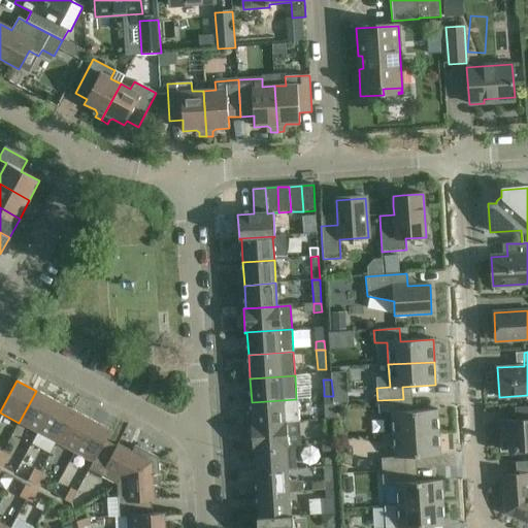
[(19,423),(37,433),(55,400),(36,391),(19,423)]
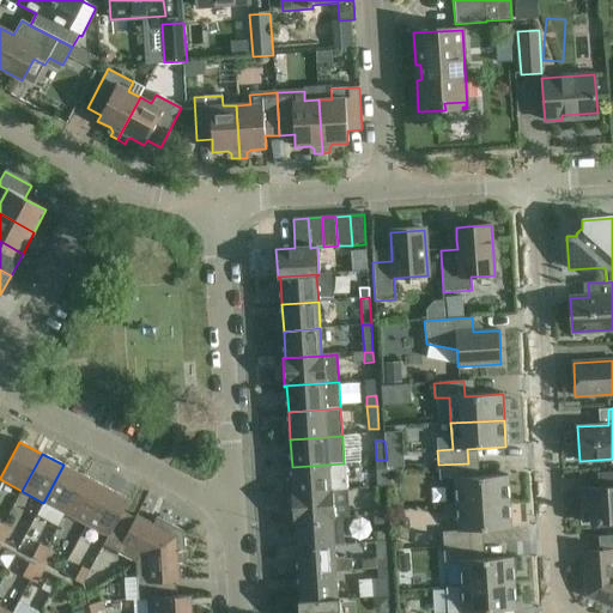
[(388,487),(387,460),(376,460),(377,471),(377,487),(388,487)]
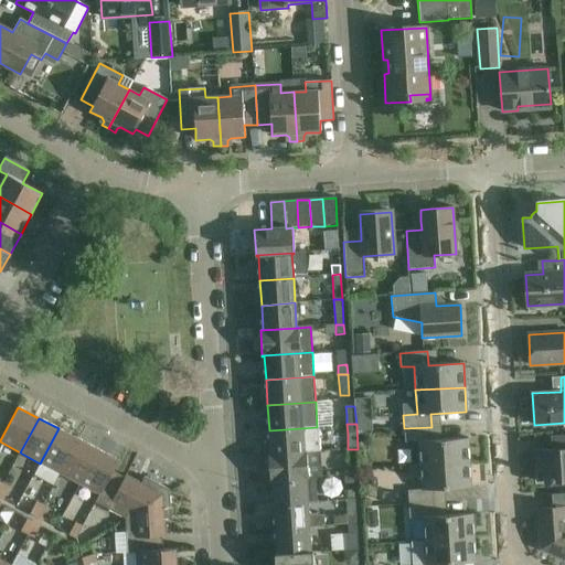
[(268,455),(307,452),(307,451),(320,450),(319,427),(317,427),(269,430),(270,454),(268,455)]
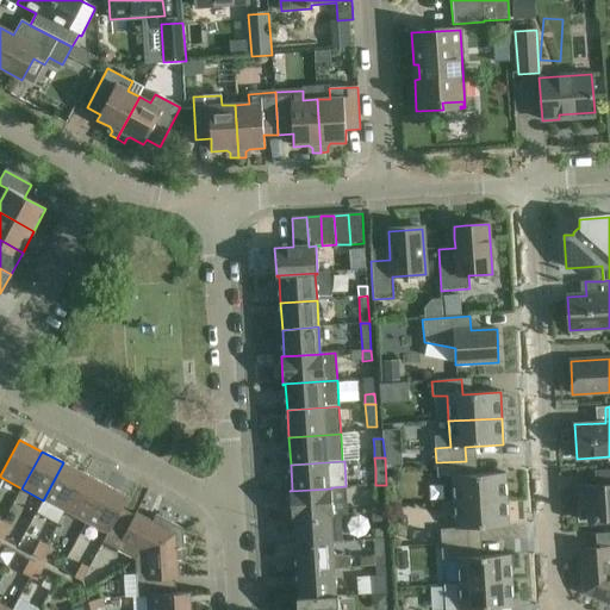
[(452,477),(454,503),(506,499),(505,473),(467,475),(466,461),(436,462),(437,478),(452,477)]
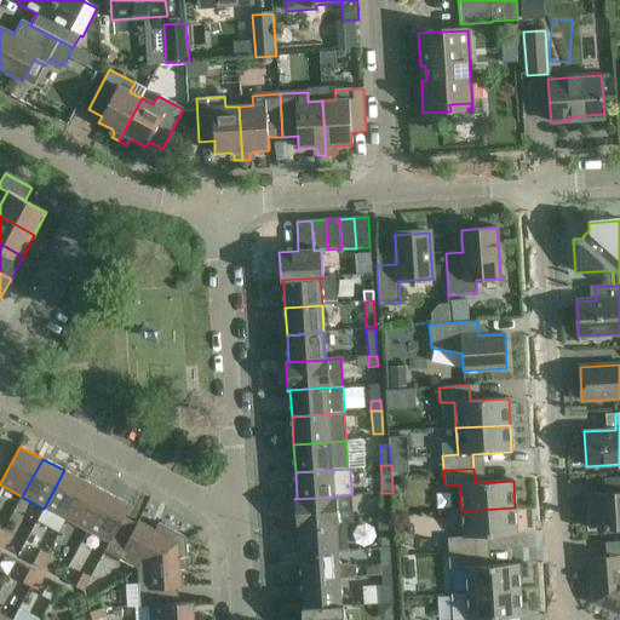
[(44,509),(65,520),(86,482),(64,470),(44,509)]
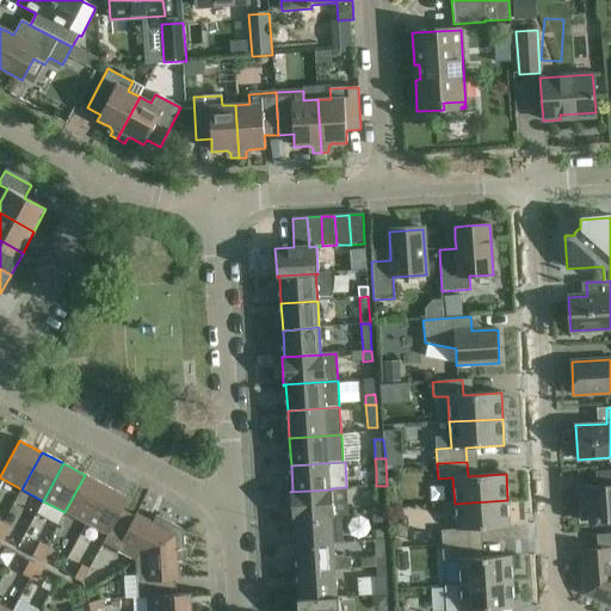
[(603,524),(603,526),(610,525),(610,470),(598,471),(599,487),(579,488),(581,522),(599,520),(603,524)]
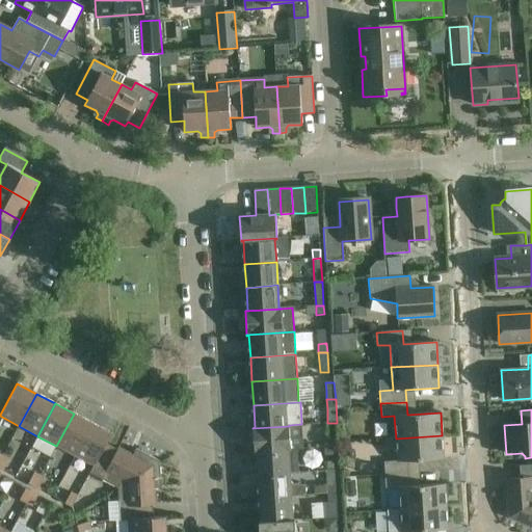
[(56,446),(75,456),(92,424),(74,414),(56,446)]
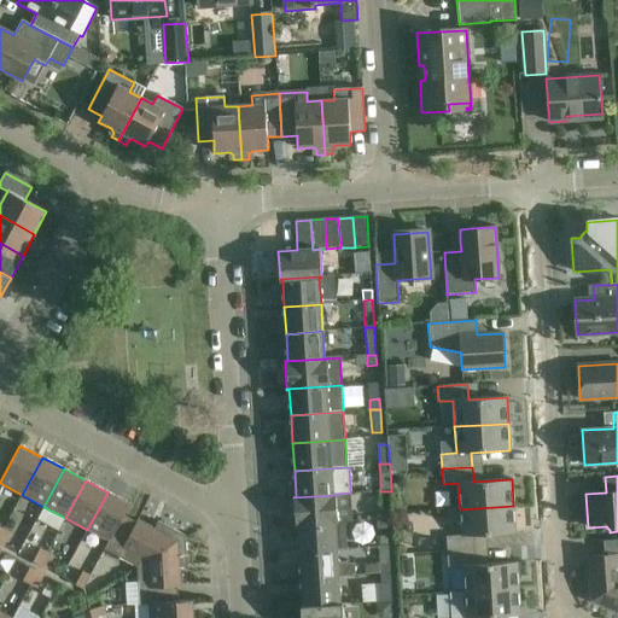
[(87,530),(109,541),(122,549),(136,523),(123,517),(130,505),(108,493),(87,530)]
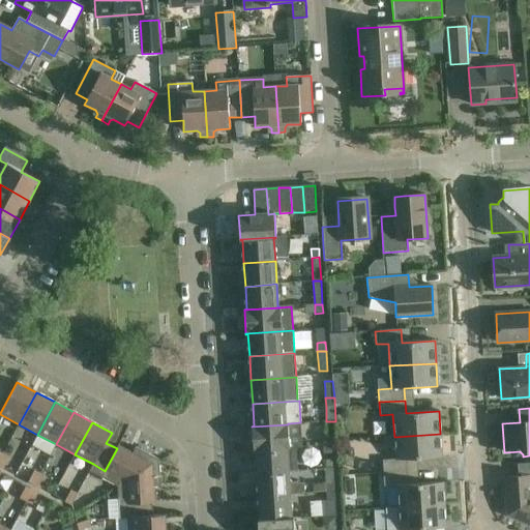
[(252,427),(254,450),(289,448),(288,424),(252,427)]
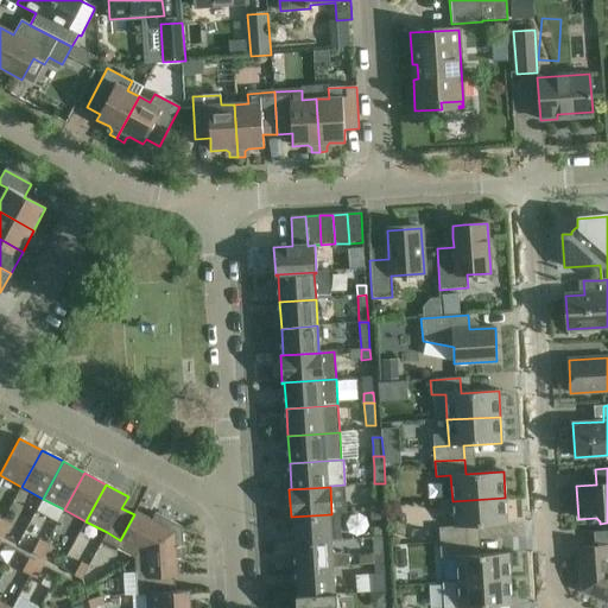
[(438,529),(439,543),(469,542),(469,526),(507,524),(505,498),(453,501),(454,527),(438,529)]
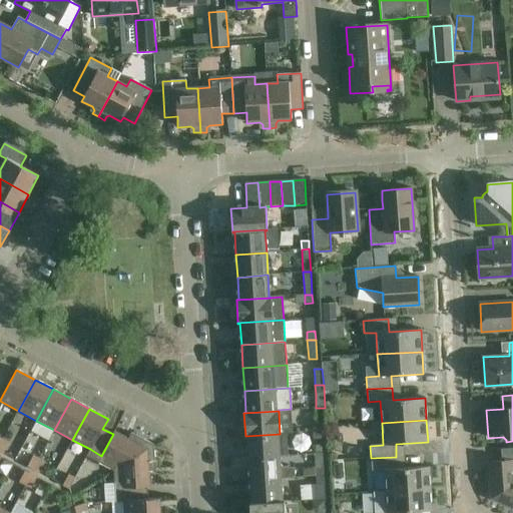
[(313,422),(313,431),(321,430),(320,422),(313,422)]
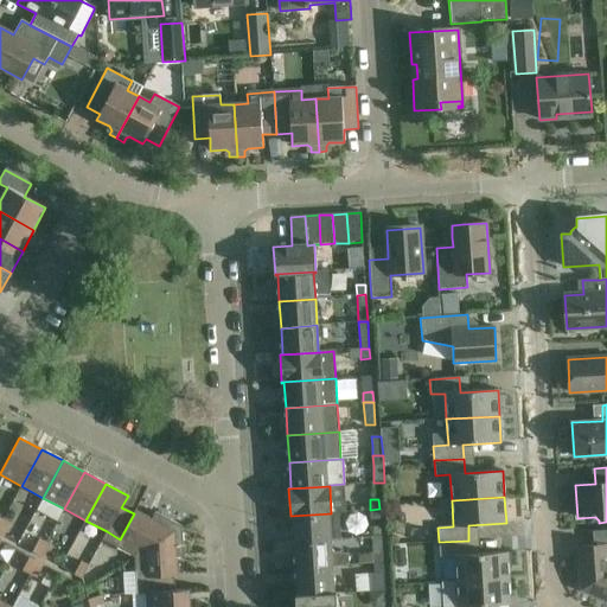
[(379,519),(379,509),(370,510),(371,521),(379,519)]
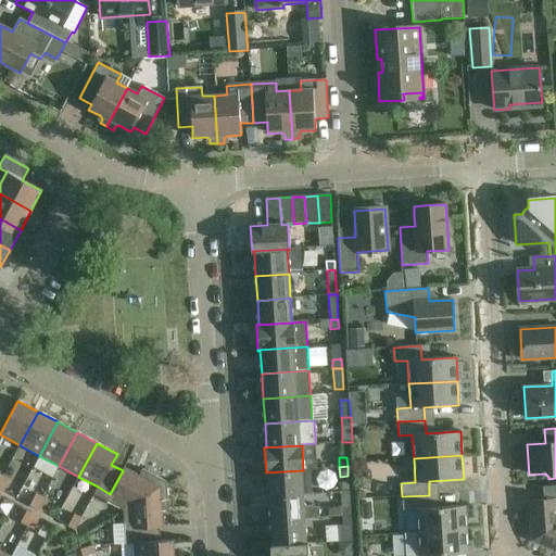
[(93,494),(123,510),(167,482),(142,469),(138,476),(124,468),(123,470),(110,494),(98,487),(93,494)]
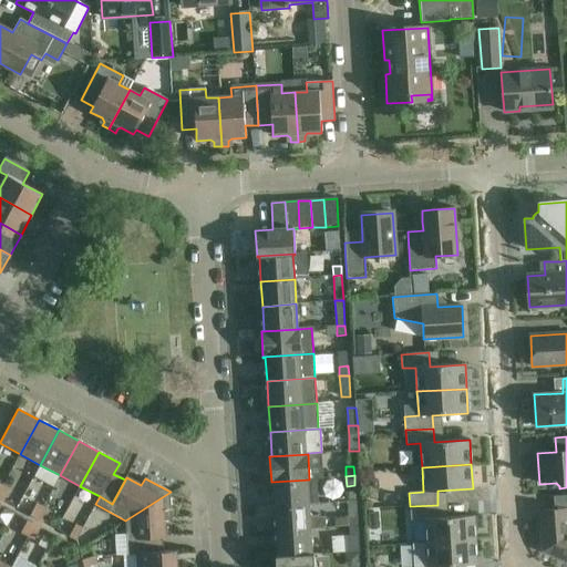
[(274,482),(275,506),(309,505),(307,481),(309,480),(271,482),(271,483),(274,482)]
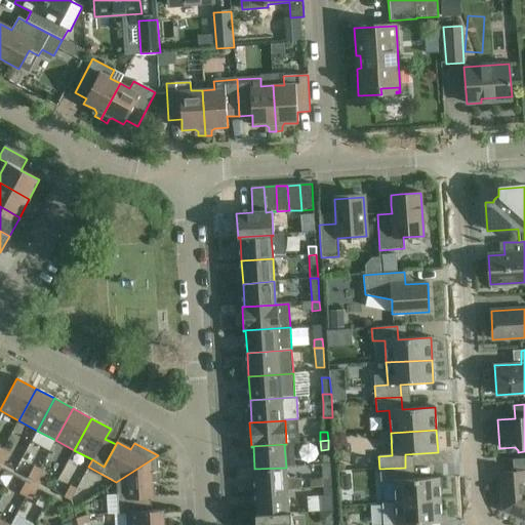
[(0,455),(0,462),(3,465),(9,453),(3,450),(0,455)]
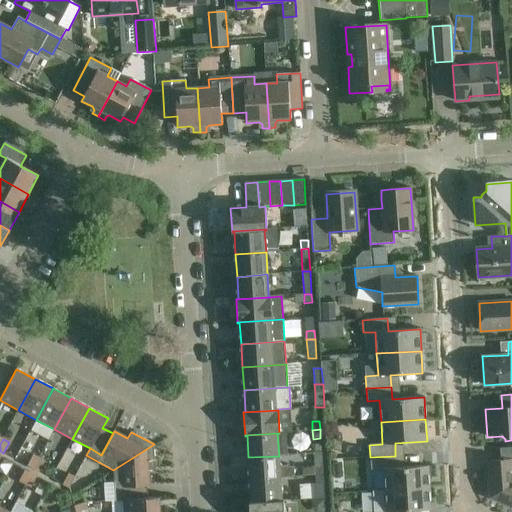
[(104,502),(115,501),(123,501),(123,500),(147,498),(147,486),(149,486),(148,471),(155,471),(154,444),(113,470),(114,483),(103,483),(104,502)]
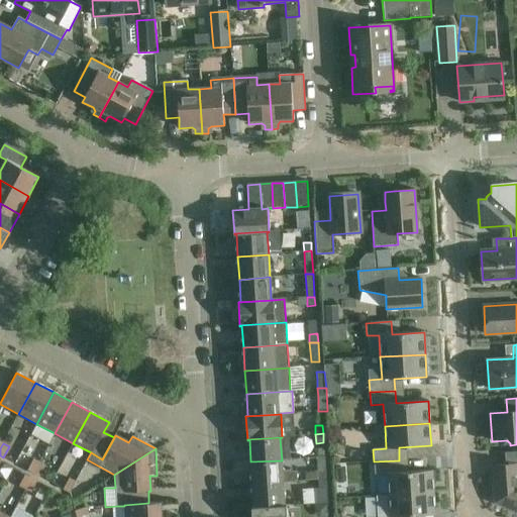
[(505,466),(493,467),(496,502),(516,511),(516,451),(504,453),(505,466)]
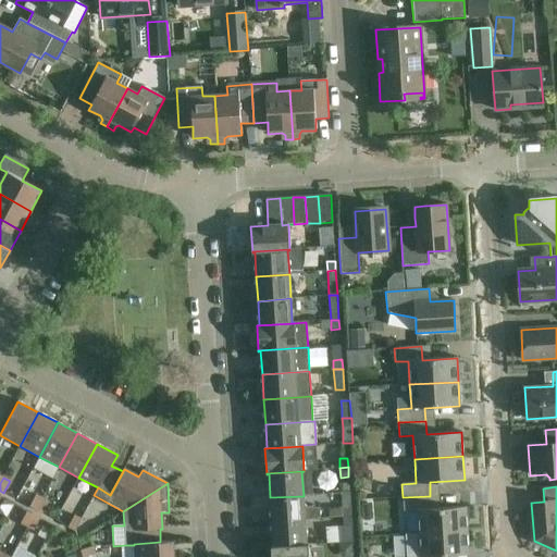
[(342,492),(343,518),(353,517),(350,492),(342,492)]
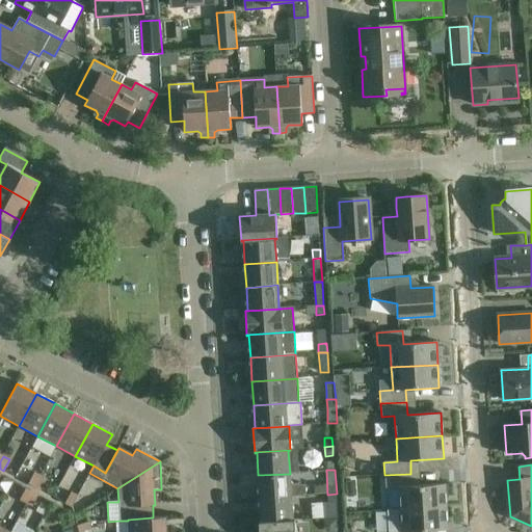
[(28,484),(34,487),(41,477),(34,473),(28,484)]
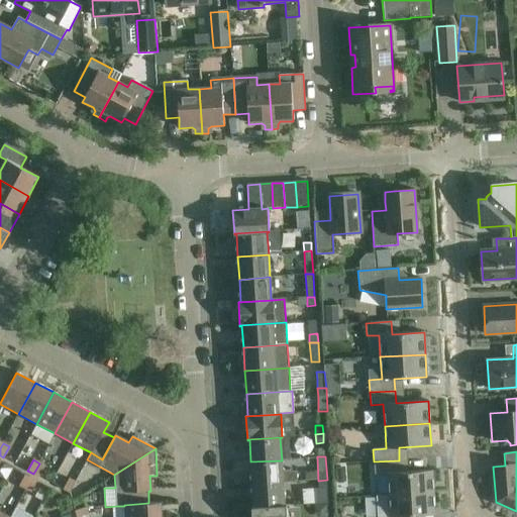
[(250,461),(252,485),(297,482),(297,471),(282,472),(282,460),(250,461)]
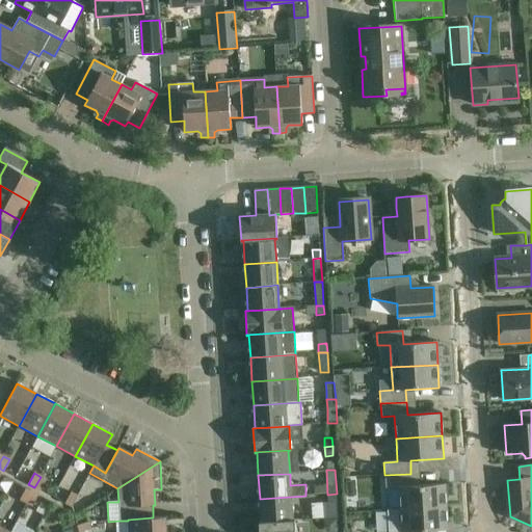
[(398,487),(400,510),(446,507),(445,484),(411,486),(410,474),(384,475),(386,488),(398,487)]
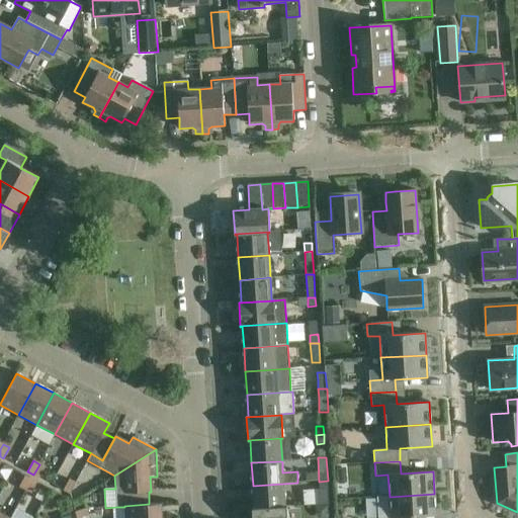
[(33,475),(39,478),(45,467),(39,464),(33,475)]
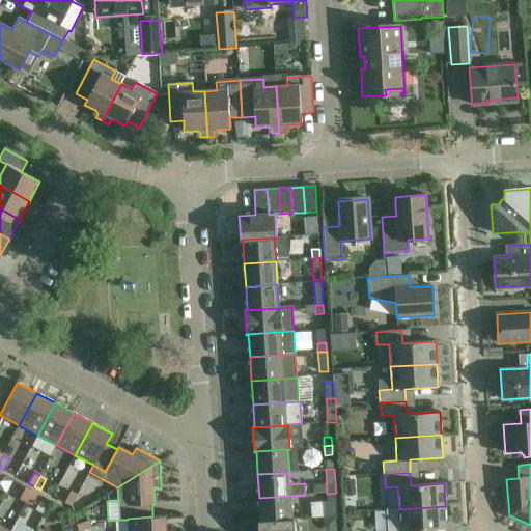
[(0,485),(0,504),(14,500),(7,483),(0,485)]
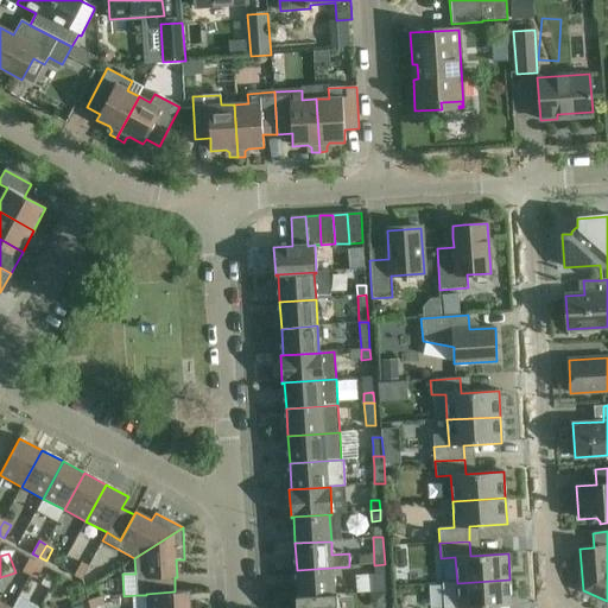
[(23,571),(30,575),(36,563),(29,559),(23,571)]
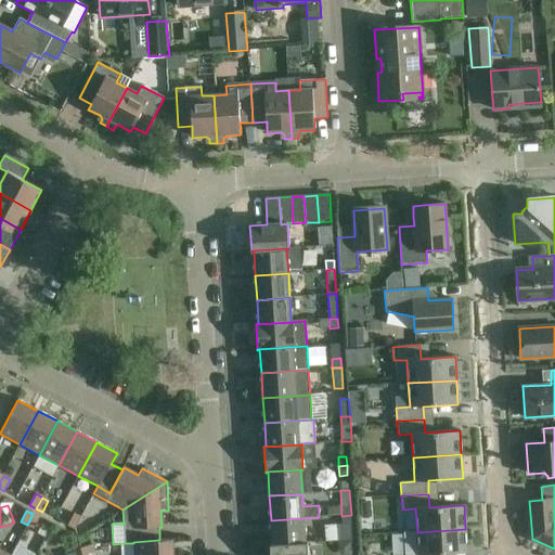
[(27,525),(34,529),(39,517),(33,514),(27,525)]
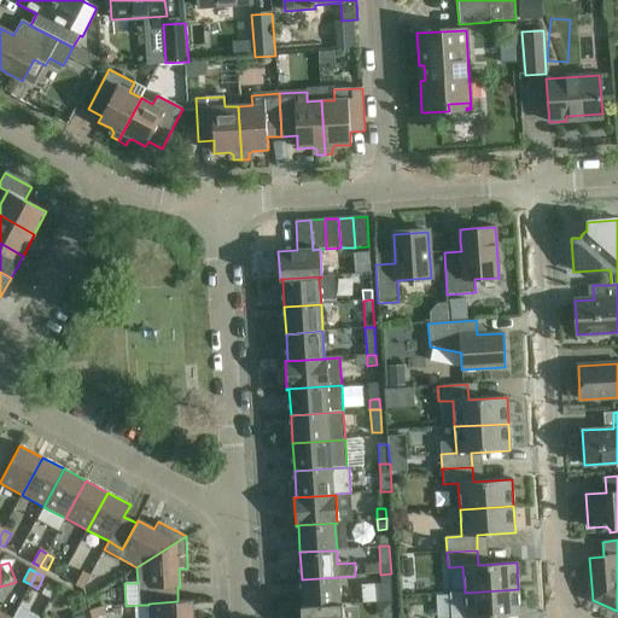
[(76,584),(83,589),(91,577),(83,572),(76,584)]
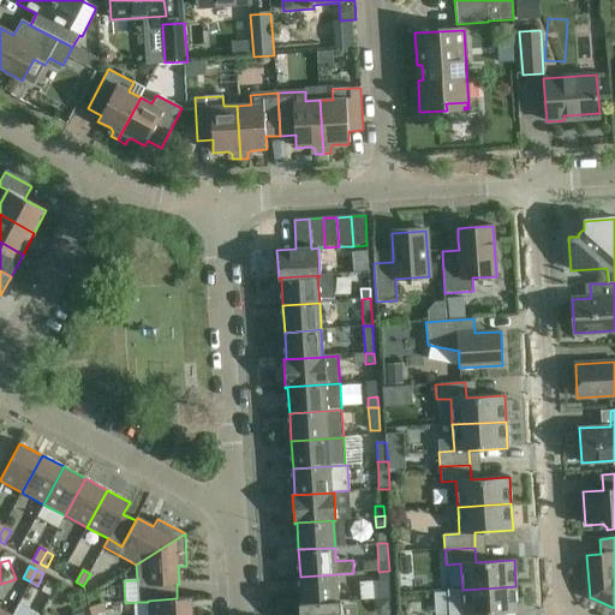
[(390,599),(389,571),(378,572),(380,580),(374,581),(375,599),(390,599)]
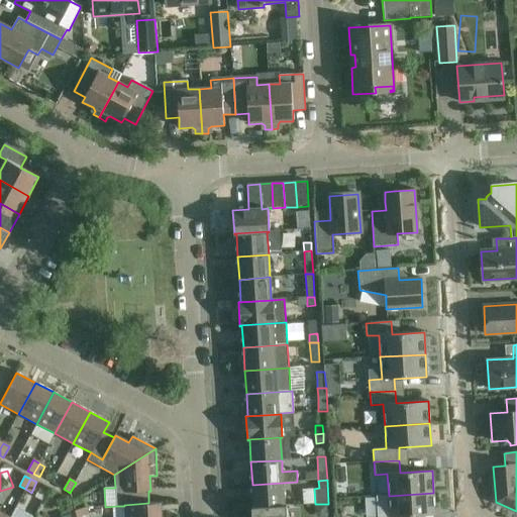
[(251,507),(251,508),(286,506),(286,505),(284,505),(283,483),(252,485),(253,507),(251,507)]
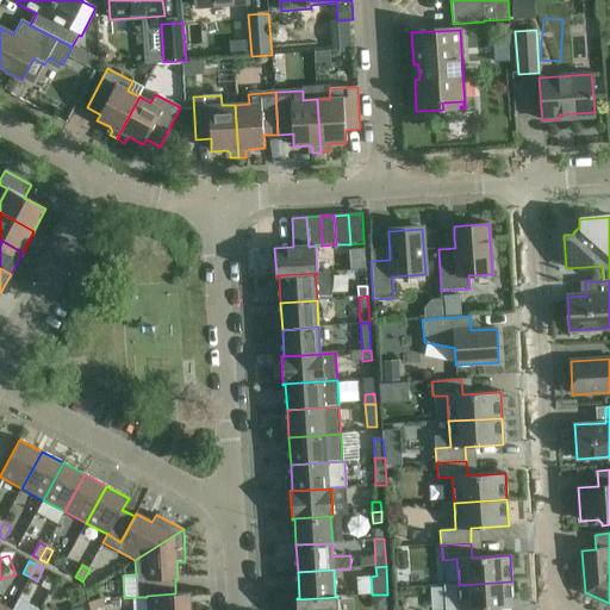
[(511,582),(459,585),(460,609),(475,609),(514,608),(511,582)]
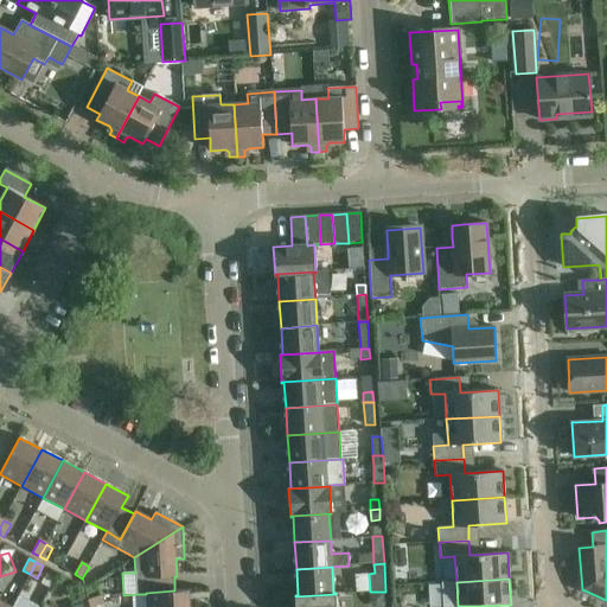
[(146,593),(146,594),(146,606),(189,606),(189,589),(174,590),(146,593)]
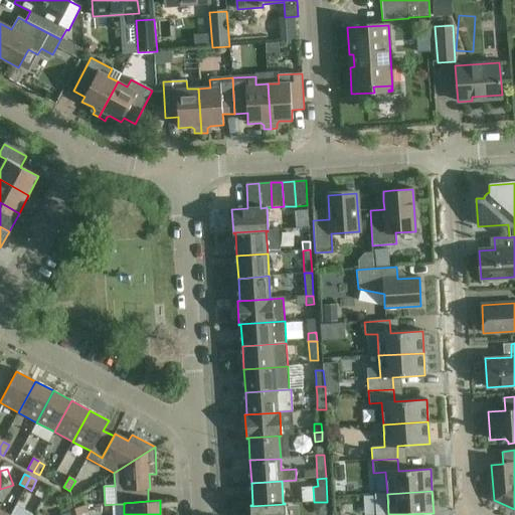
[(286,514),(285,504),(250,506),(250,514),(286,514)]
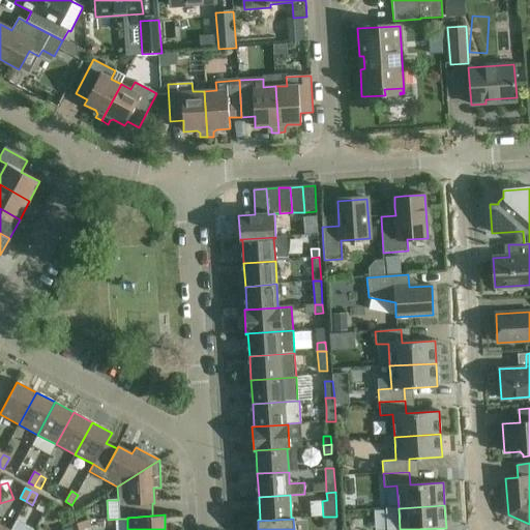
[(77,524),(79,529),(81,529),(90,527),(88,521),(77,524)]
